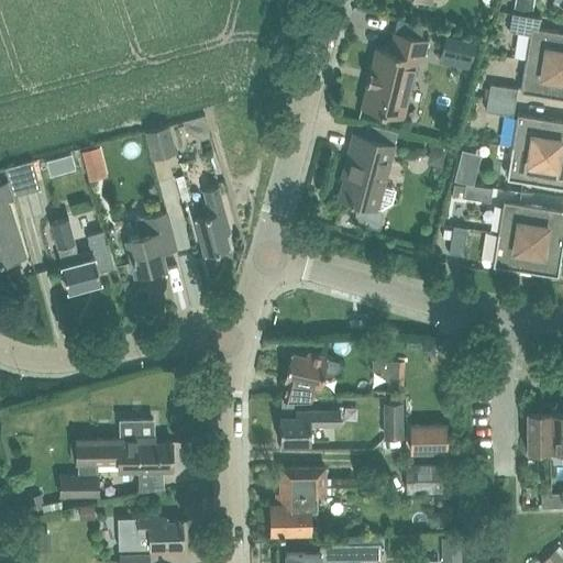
[(514,0),(512,11),(531,15),(533,0),(514,0)]
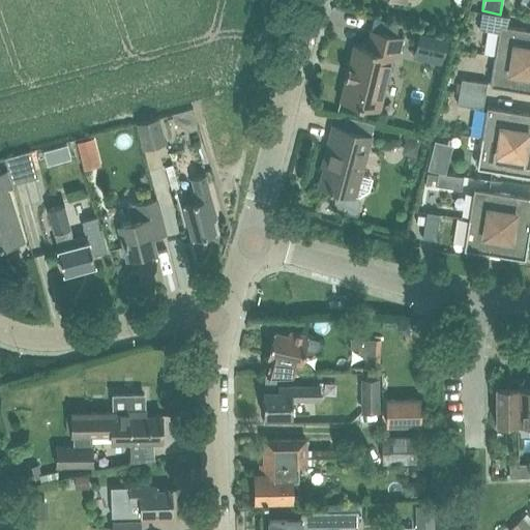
[(509,16),(500,15),(482,10),(479,28),(499,31),(495,56),(529,60),(529,29),(507,26),(509,16)]
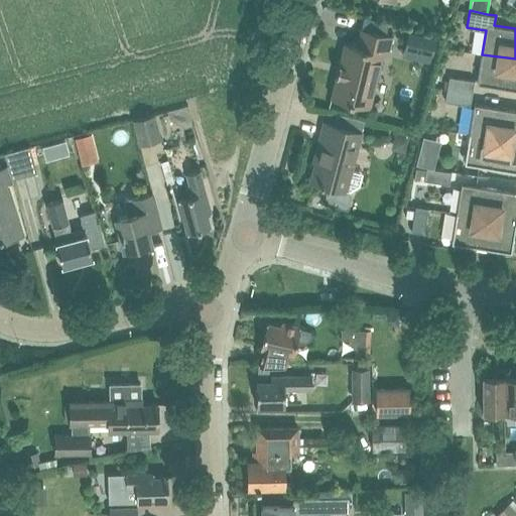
[(331,98),(350,103),(369,107),(383,53),(387,54),(392,36),(361,28),(357,46),(344,42),(331,98)]
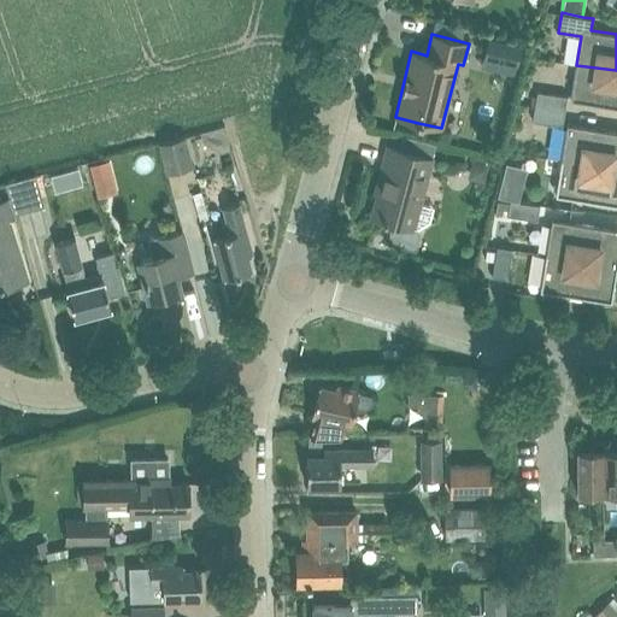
[(516,77),(523,48),(488,39),(481,68),(516,77)]
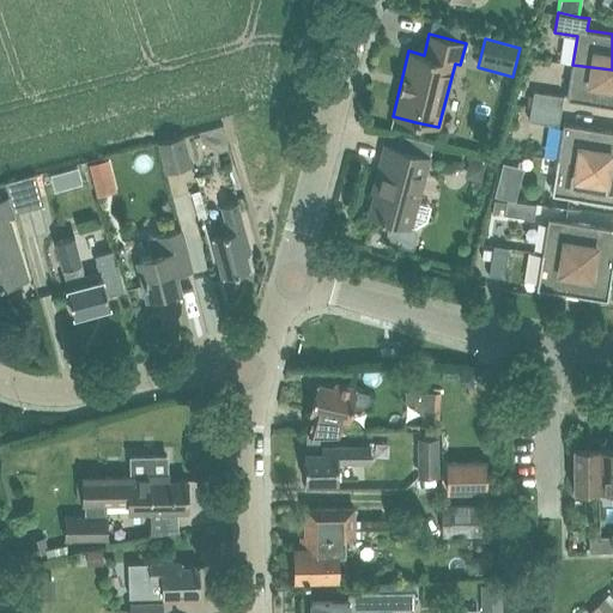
[(612,70),(572,65),(566,99),(612,107),(612,70)]
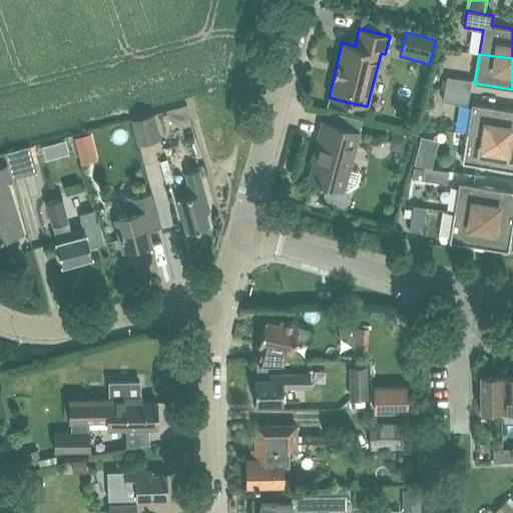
[(447,76),(444,88),(469,92),(472,80),(447,76)]
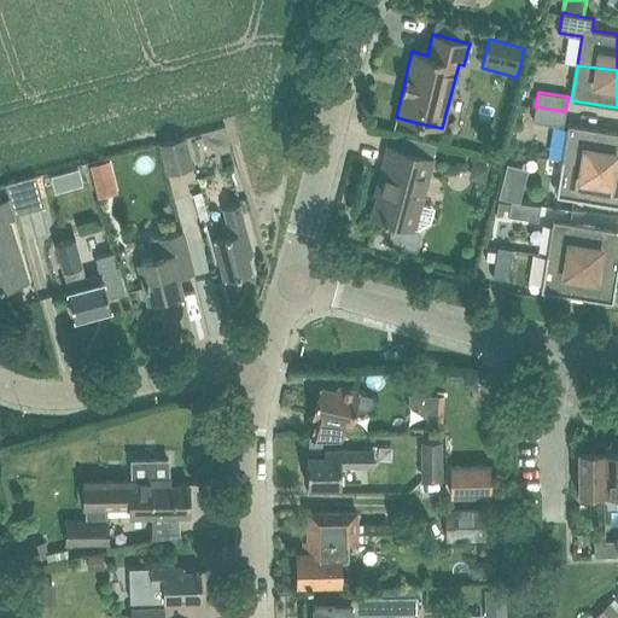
[(563,127),(565,111),(535,106),(532,122),(563,127)]
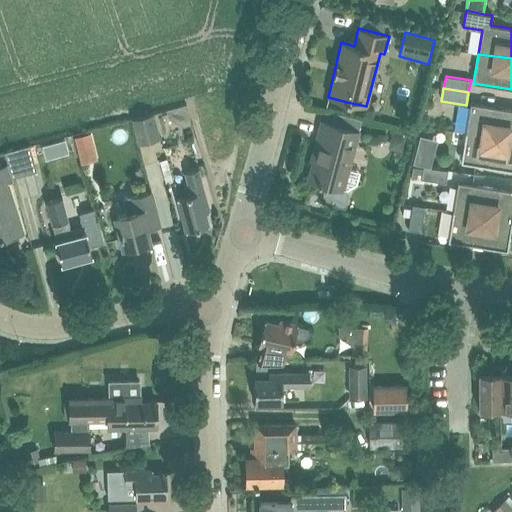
[(465,132),(511,139),(511,109),(470,103),(465,132)]
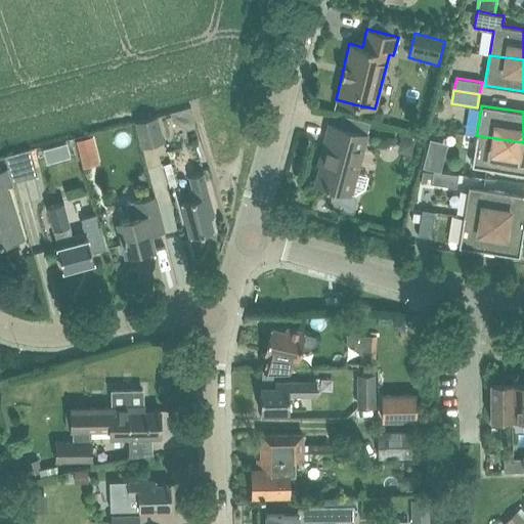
[(164,141),(157,116),(135,121),(142,147),(164,141)]
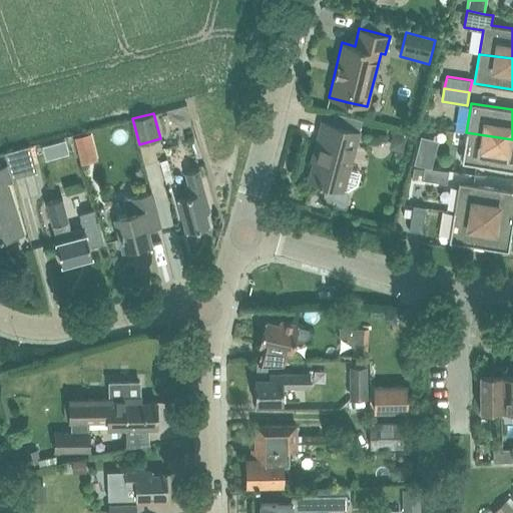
[(315,161),(310,180),(321,183),(320,188),(325,189),(324,194),(329,203),(346,208),(350,193),(347,190),(357,184),(360,173),(344,169),(348,156),(352,157),(357,138),(359,131),(358,131),(333,124),(329,123),(322,121),(317,142),(320,142),(318,149),(315,148),(312,160),(315,161)]
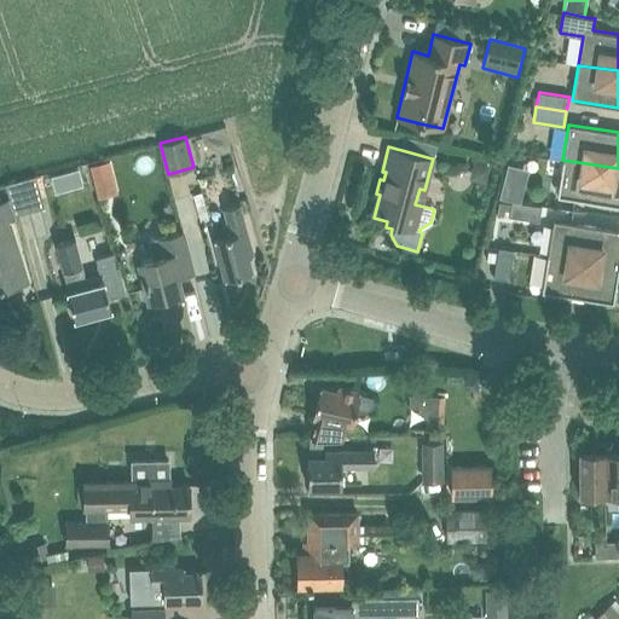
[(486,183),(491,167),(489,166),(490,162),(480,160),(479,163),(474,162),(469,179),(486,183)]
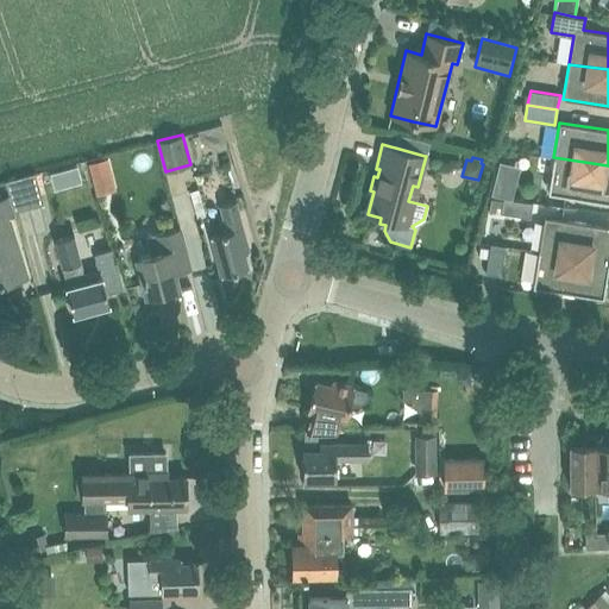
[(608,202),(608,165),(553,157),(547,193),(608,202)]
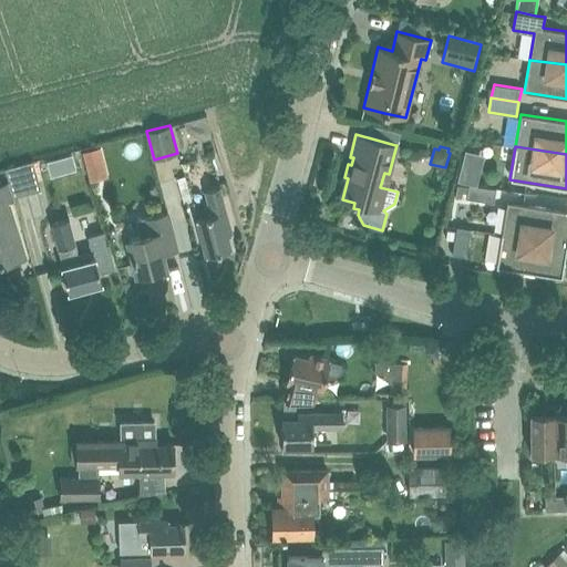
[(109,176),(101,147),(82,152),(90,182),(109,176)]
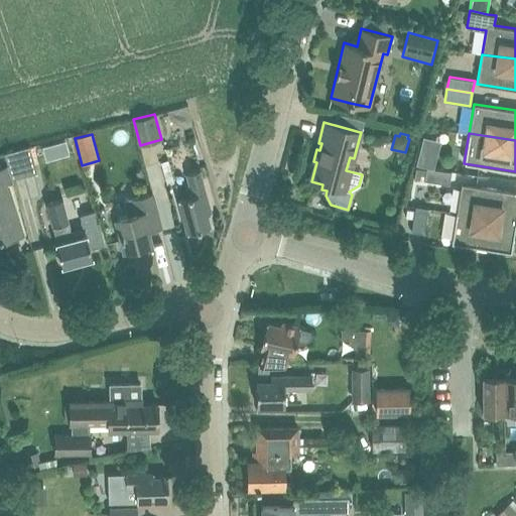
[(422,137),(415,163),(433,167),(439,141),(422,137)]
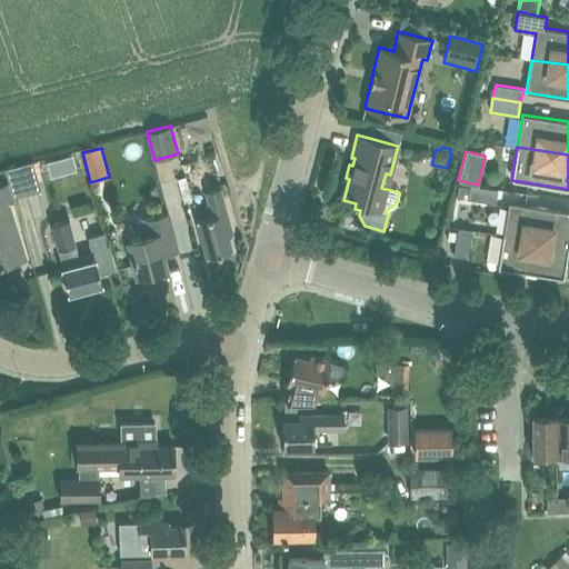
[(46,157),(48,176),(76,175),(73,155),(46,157)]
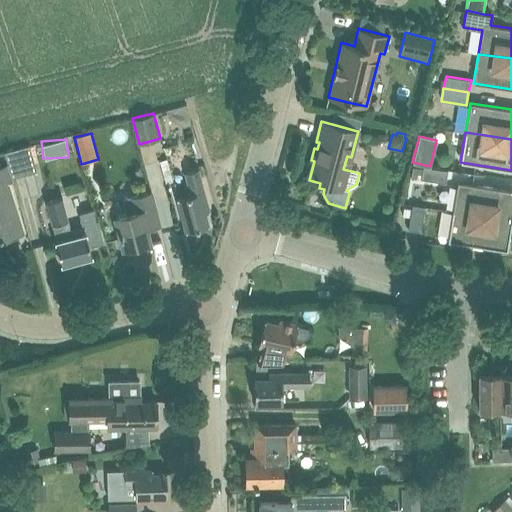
[(12,178),(37,171),(29,145),(4,152),(12,178)]
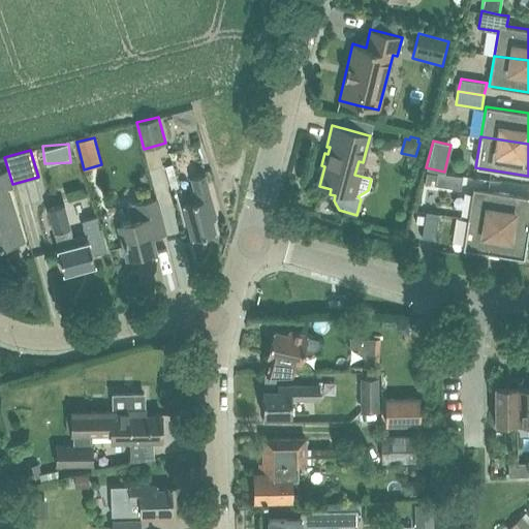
[(165,165),(172,189),(179,187),(173,164),(165,165)]
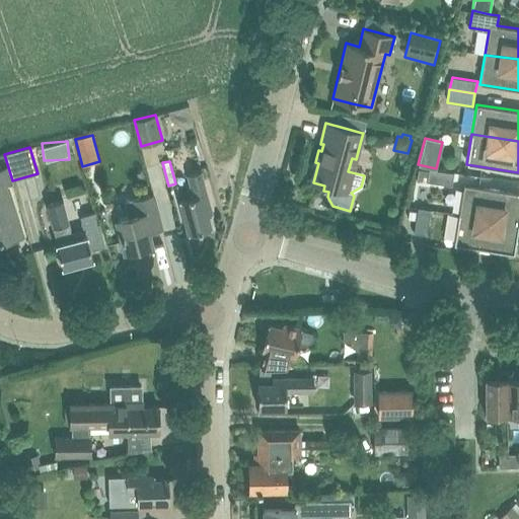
[(22,234),(15,215),(6,186),(10,183),(5,168),(0,169),(0,242),(3,241),(3,240),(22,234)]
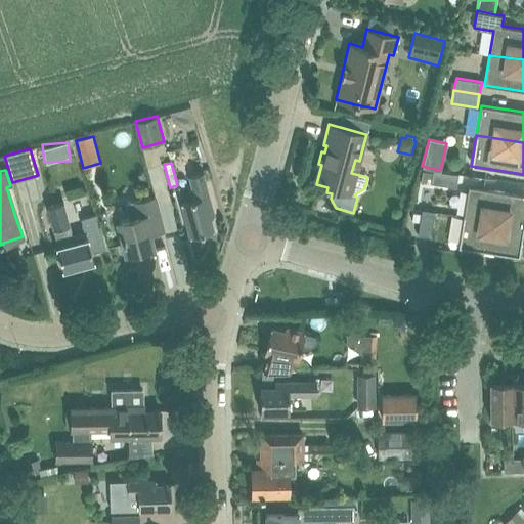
[(421,181),(431,182),(456,186),(459,174),(433,170),(433,171),(423,170),(421,181)]
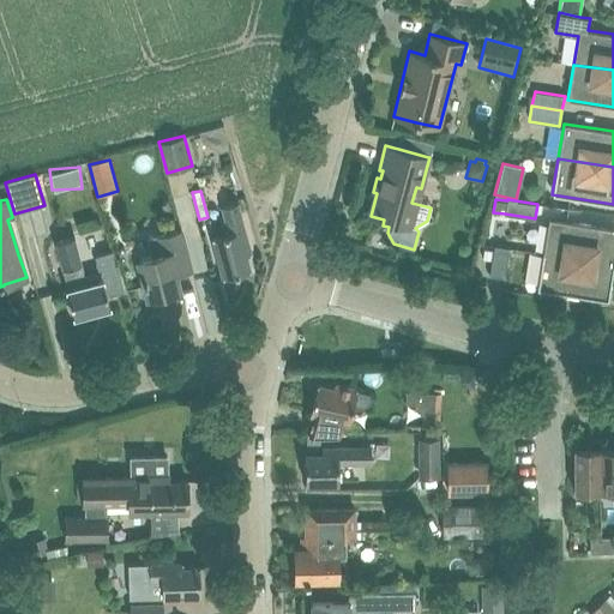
[(224,220),(228,235),(212,239),(217,254),(223,277),(251,270),(246,254),(252,253),(241,215),(224,220)]
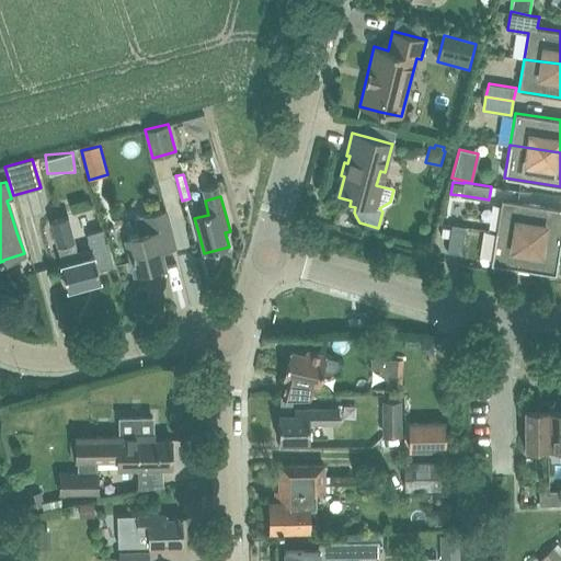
[(496,231),(560,242),(560,240),(560,208),(501,199),(496,231)]
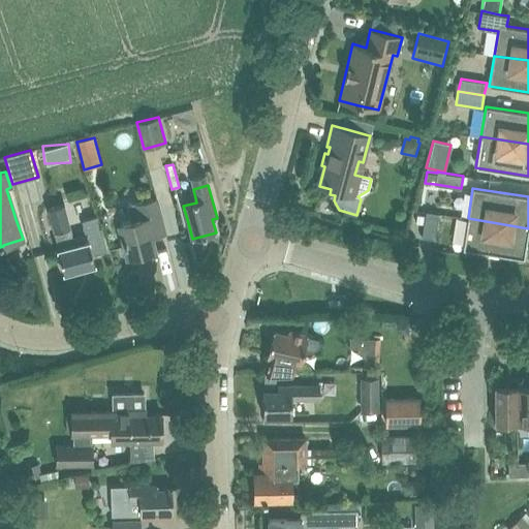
[(119,224),(127,255),(155,248),(151,235),(164,231),(156,198),(136,204),(141,218),(119,224)]
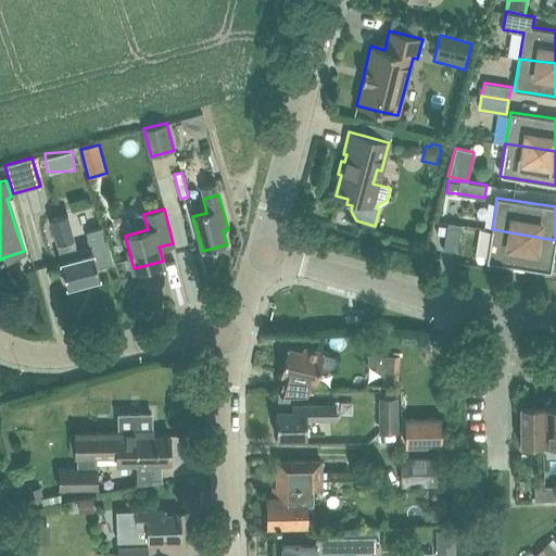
[(104,239),(101,227),(86,231),(89,245),(76,249),(67,214),(50,218),(61,260),(61,261),(67,286),(100,277),(97,267),(112,263),(105,239),(104,239)]
